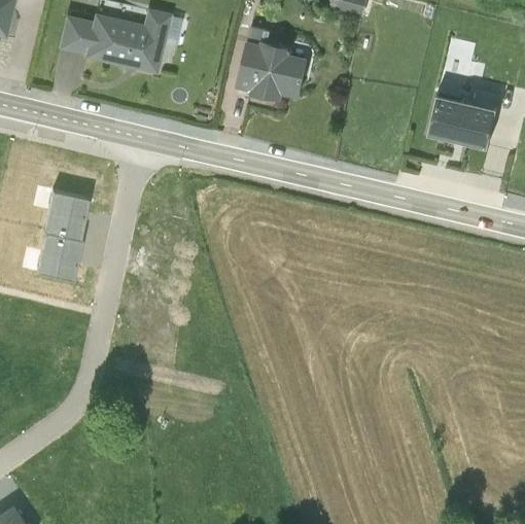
[(0,0),(0,36),(7,38),(16,0),(0,0)]
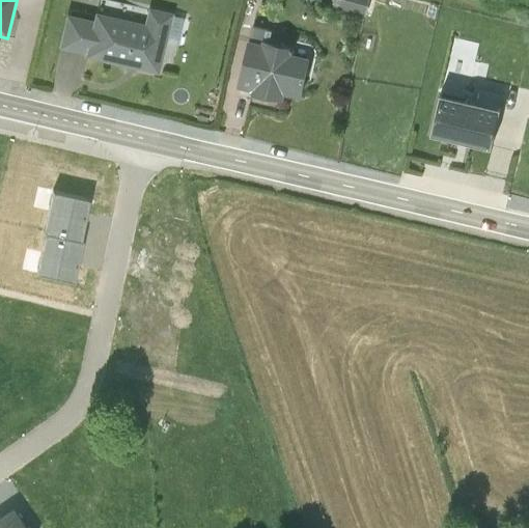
[(370,0),(325,0),(324,5),(366,17),(370,0)]
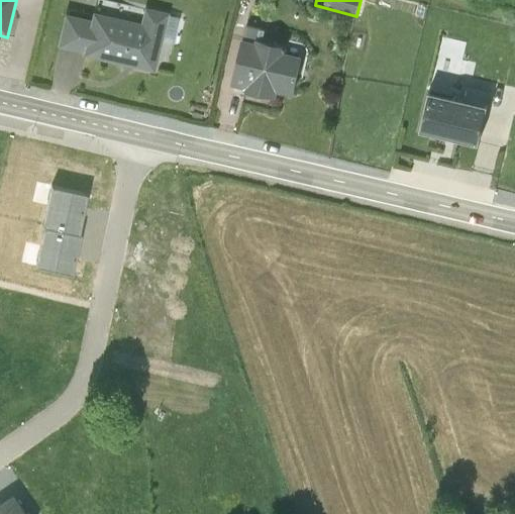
[(91,23),(66,17),(60,46),(84,52),(83,56),(155,71),(160,43),(175,46),(180,19),(171,17),(172,11),(143,5),(140,21),(93,11),(91,23)]
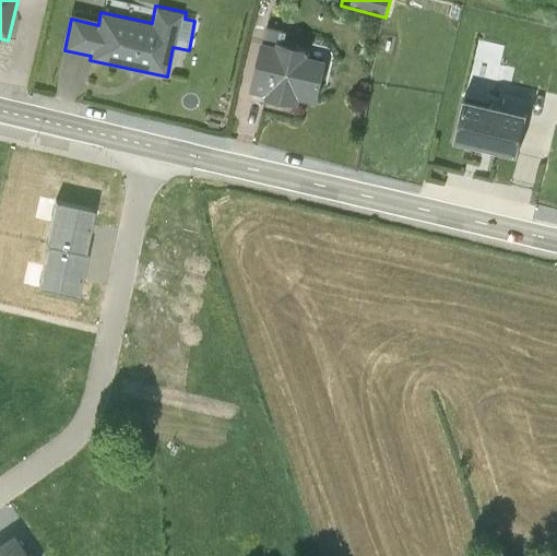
[(279,46),(264,43),(255,90),(270,93),(269,97),(300,104),(301,98),(320,103),(330,60),(312,56),(313,48),(280,40),(279,46)]
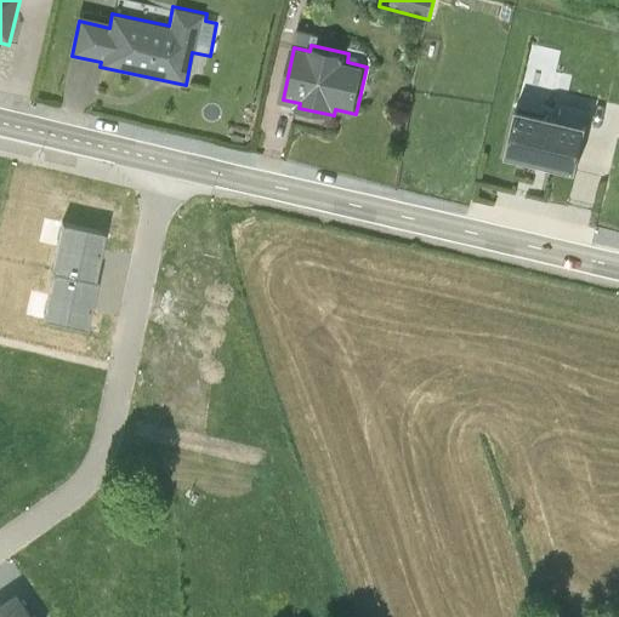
[(585,130),(517,114),(507,159),(577,176),(585,130)]
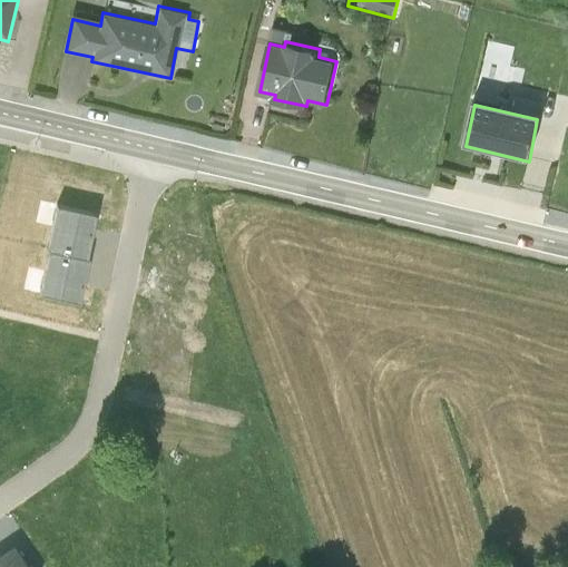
[(98,217),(57,207),(48,253),(51,253),(88,261),(98,217)]
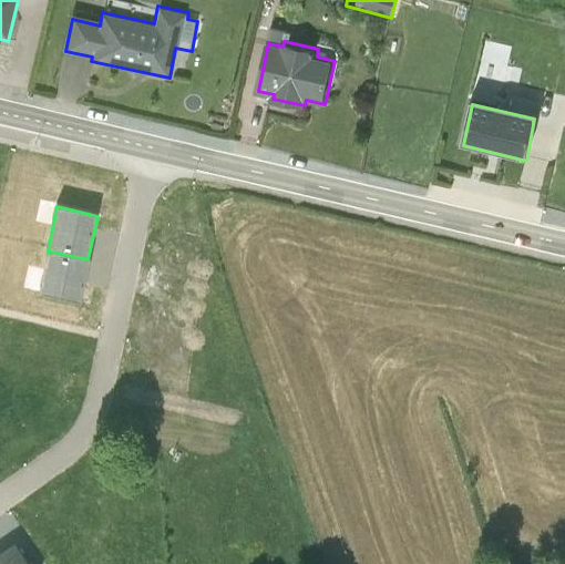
[(51,252),(40,296),(80,305),(91,259),(88,259),(51,252)]
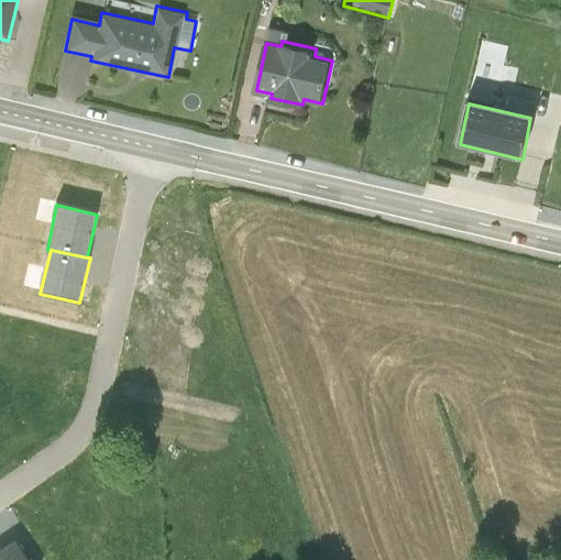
[(28,559),(15,542),(0,551),(0,559),(28,559)]
